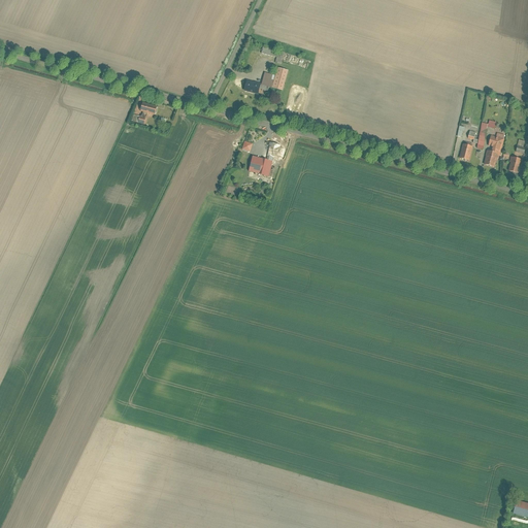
[(285,54),(264,47),(262,54),(277,58),(276,62),(282,64),(285,54)]
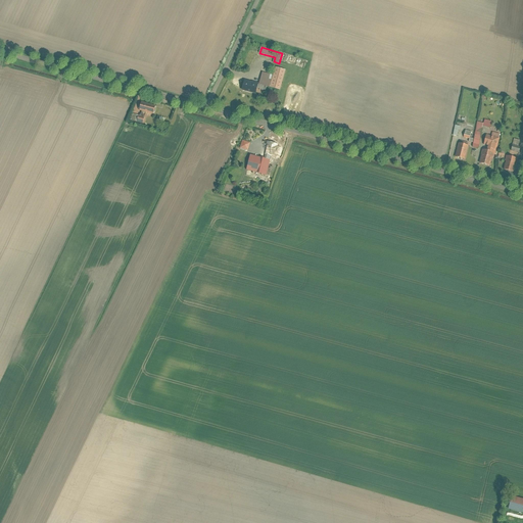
[(270,87),(280,90),(286,70),(276,67),(270,87)]
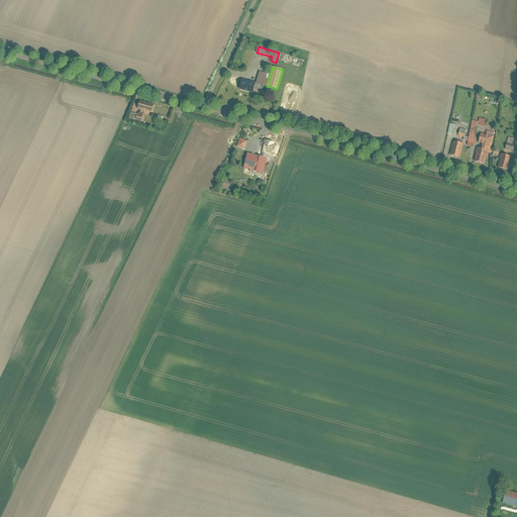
[(267,73),(261,71),(256,83),(255,88),(262,90),(267,73)]
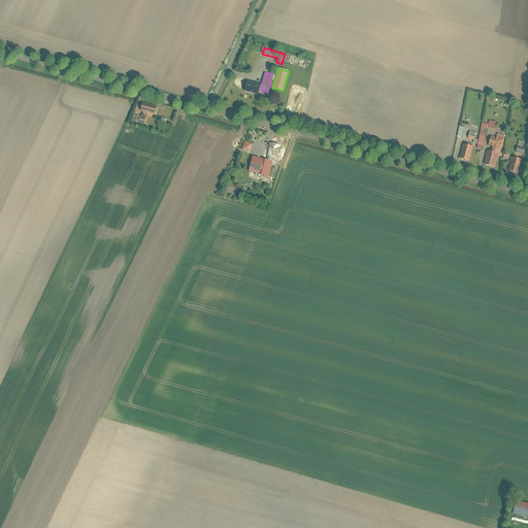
[(244,92),(259,96),(261,90),(262,85),(248,80),(244,92)]
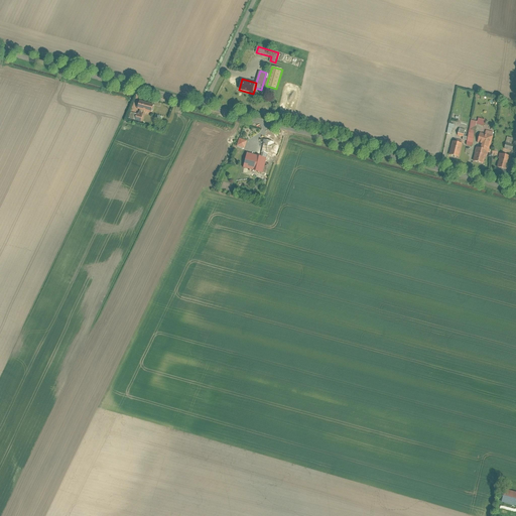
[(154,104),(140,101),(138,109),(151,113),(154,104)]
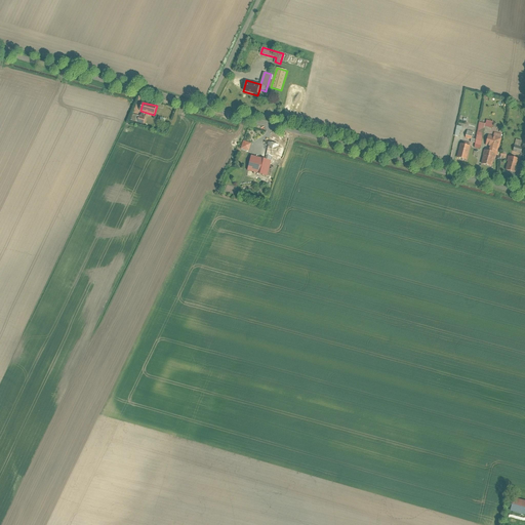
[(486,124),(480,122),(478,131),(484,133),(486,126),(486,124)]
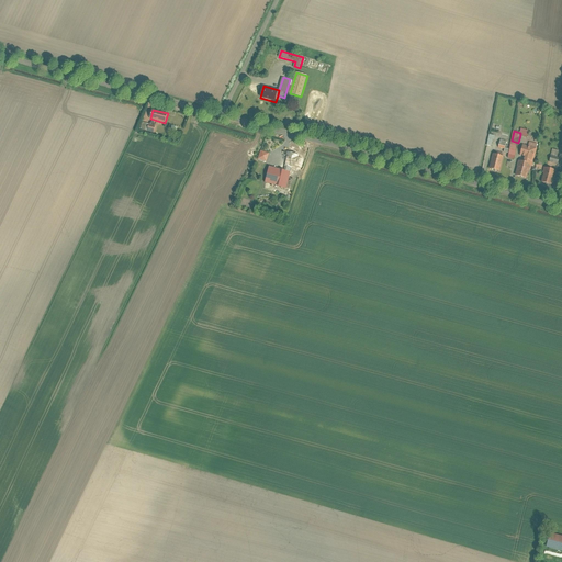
[(529,146),(524,145),(520,155),(526,157),(524,163),(530,165),(534,166),(538,148),(537,148),(529,146)]
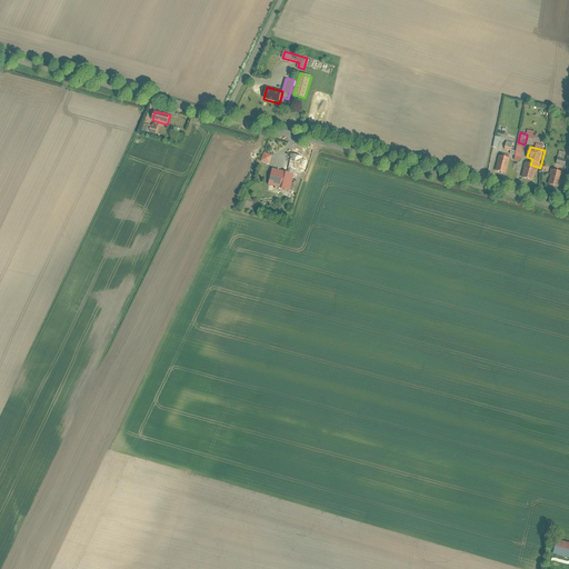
[(262,162),(270,165),(272,156),(265,153),(262,162)]
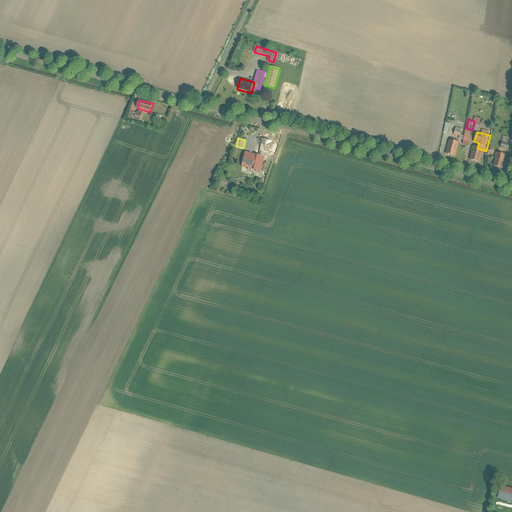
[(266,152),(273,154),(276,143),(263,139),(260,150),(266,152)]
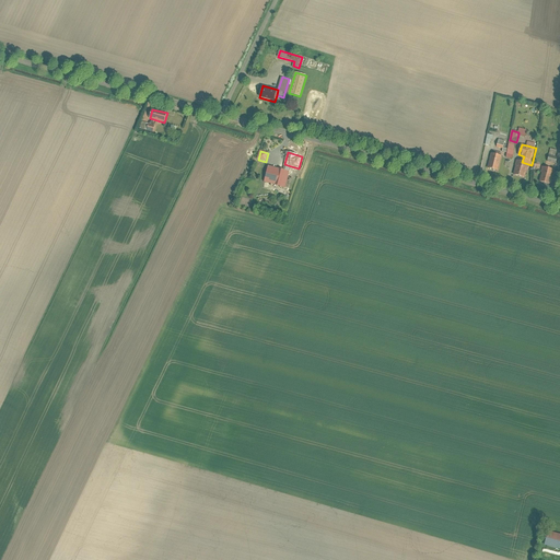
[(489,168),(498,171),(502,155),(492,153),(489,168)]
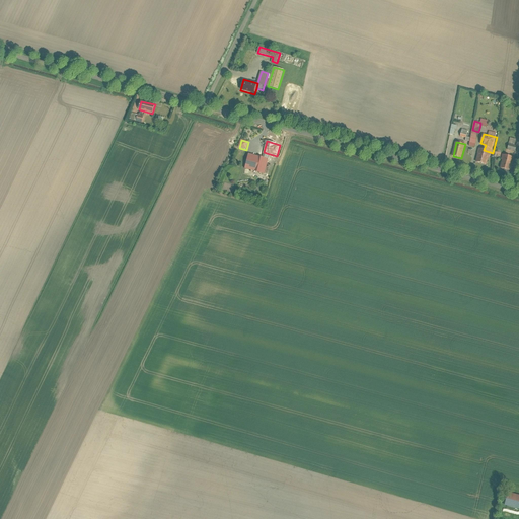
[(508,150),(515,152),(517,146),(515,145),(510,144),(508,150)]
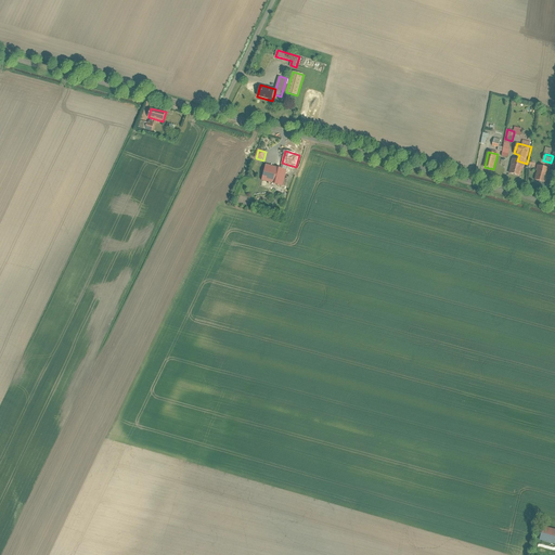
[(510,173),(519,177),(524,163),(517,160),(513,159),(510,173)]
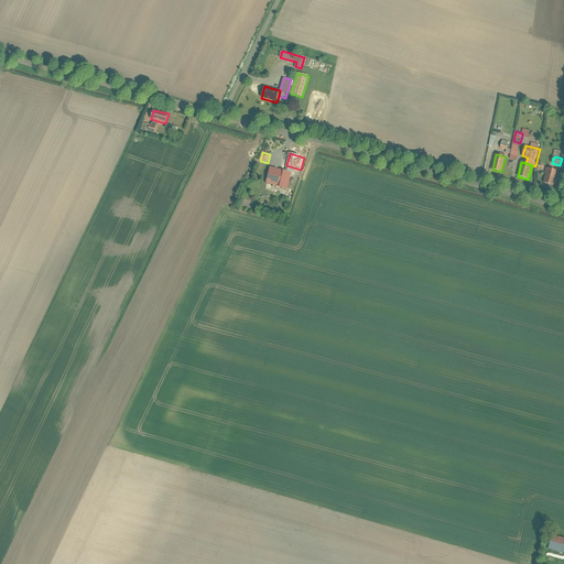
[(281,187),(288,190),(293,167),(286,165),(285,172),(281,187)]
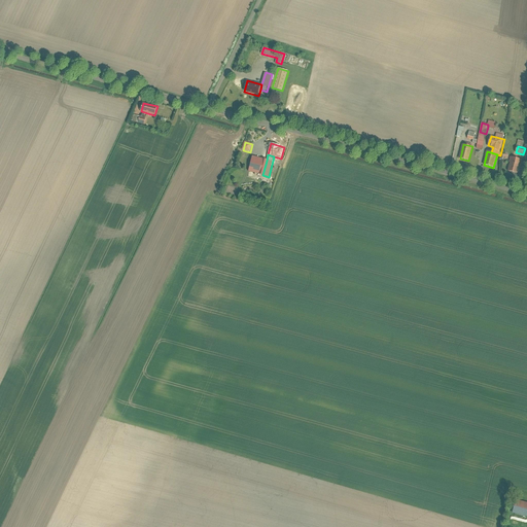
[(267,161),(253,156),(249,172),(262,175),(267,161)]
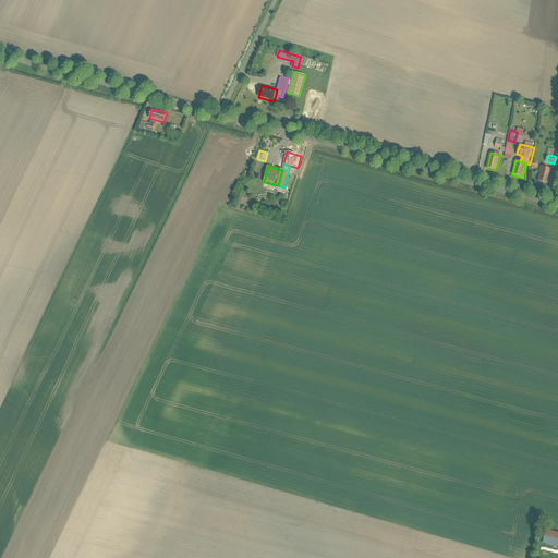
[(538,181),(549,184),(553,170),(543,167),(538,181)]
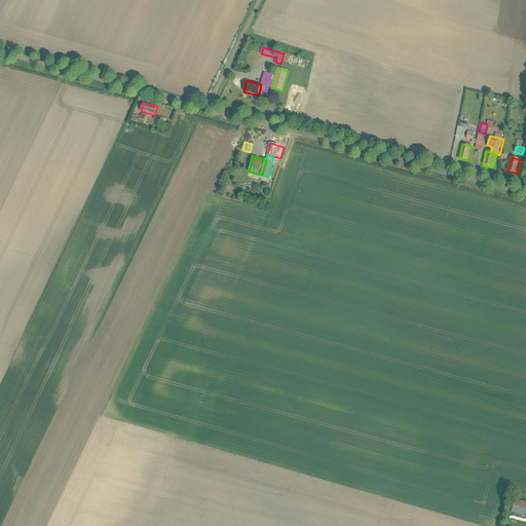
[(234,194),(237,188),(227,184),(225,191),(234,194)]
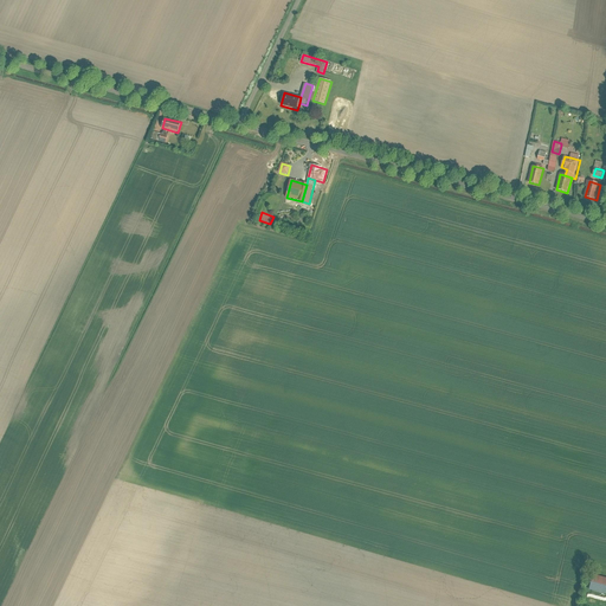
[(605,594),(605,578),(591,574),(587,591),(605,594)]
